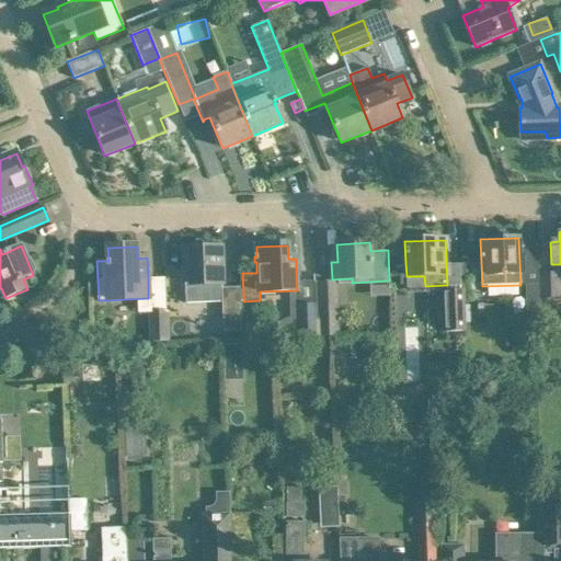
[(183,249),(184,271),(185,304),(221,301),(222,331),(241,330),(241,319),(241,309),(240,287),(222,288),(221,248),(183,249)]
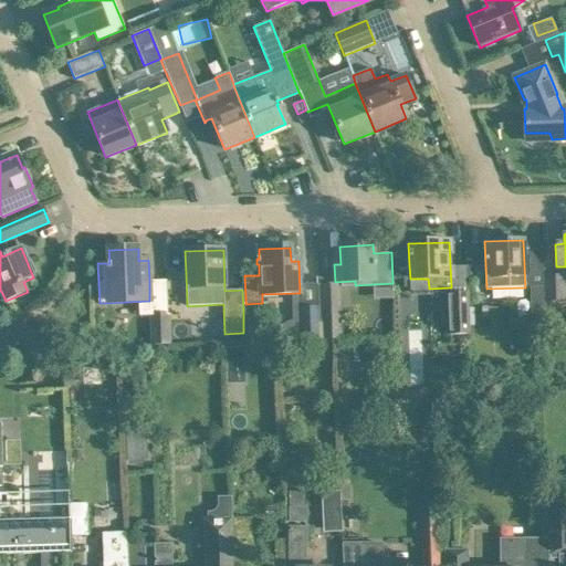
[(565,275),(543,276),(544,303),(565,301),(565,275)]
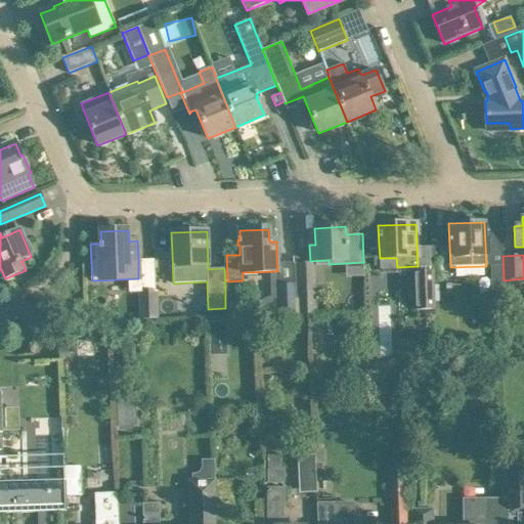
[(491,265),(492,292),(493,308),(505,307),(503,264),(491,265)]
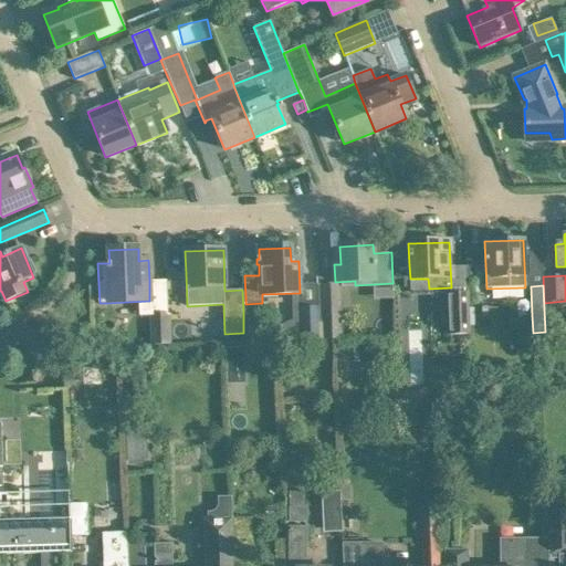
[(321,286),(323,339),(326,339),(341,339),(338,286),(321,286)]
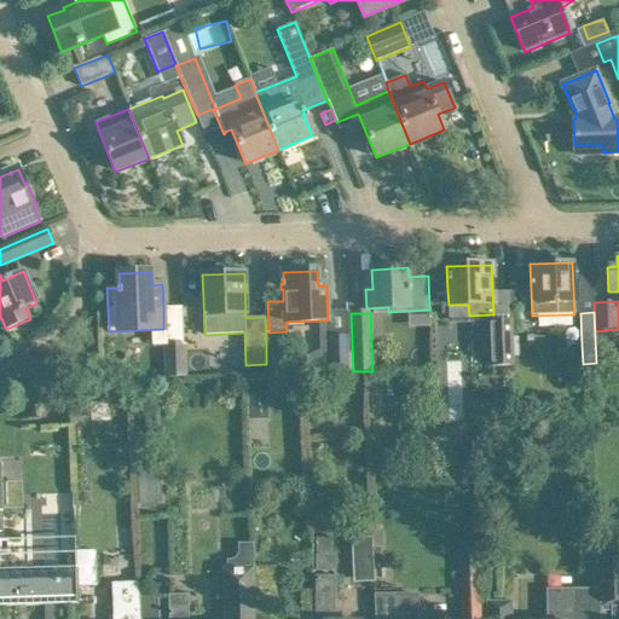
[(486,322),(489,366),(513,365),(512,320),(486,322)]
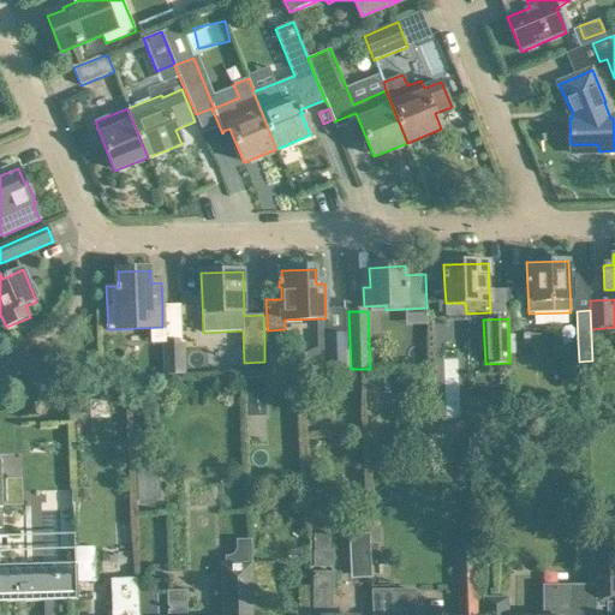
[(340,370),(347,369),(346,336),(326,336),(327,370),(340,370)]
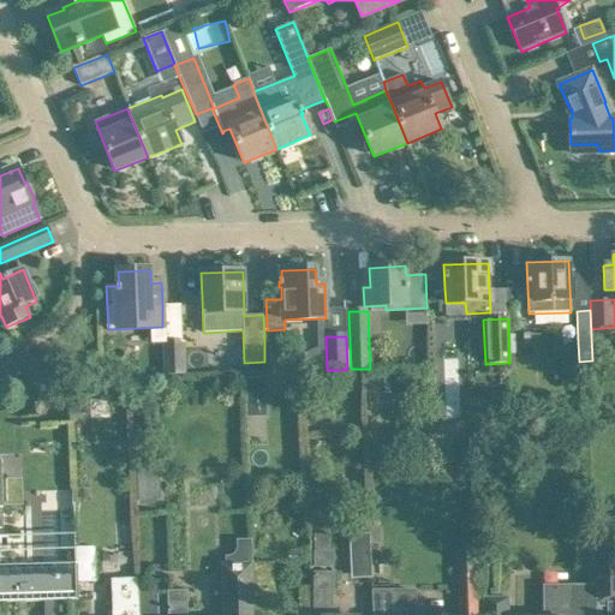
[(166,376),(183,375),(181,342),(165,342),(166,376)]
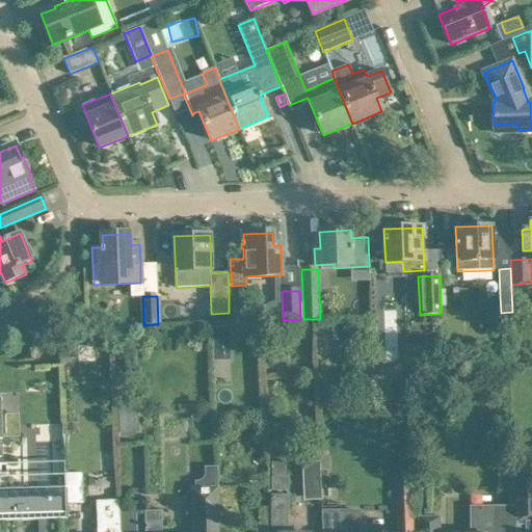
[(300,319),(294,320),(294,327),(307,327),(307,319),(303,319),(300,319)]
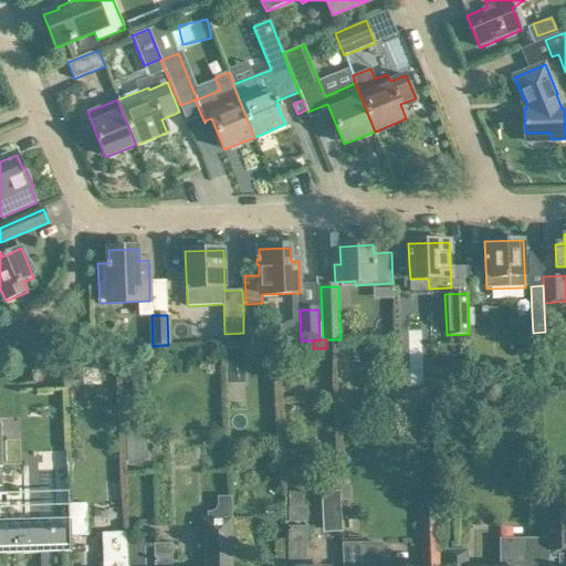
[(33,348),(20,349),(20,366),(33,366),(33,348)]
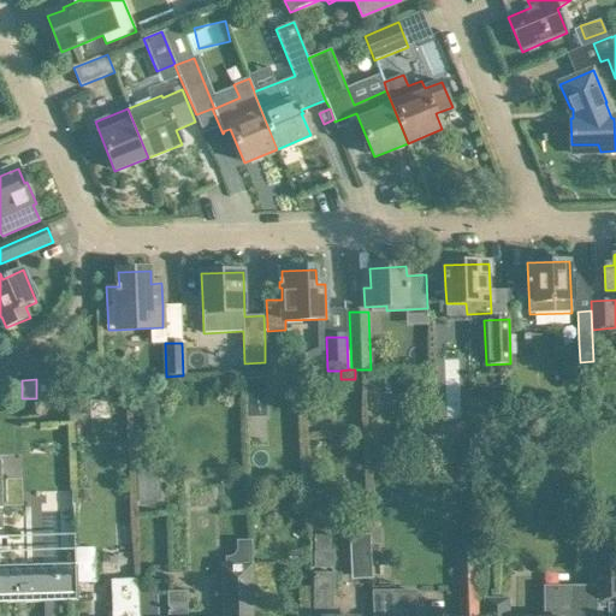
[(247,419),(266,418),(265,380),(246,381),(247,419)]
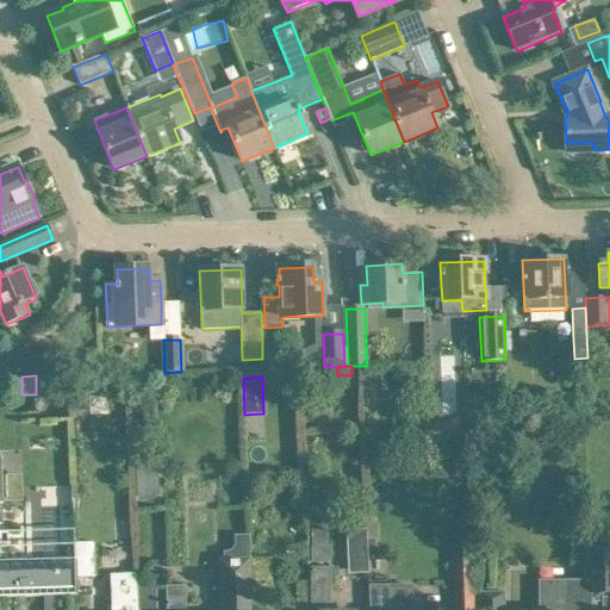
[(467,423),(414,425),(415,441),(468,439),(467,423)]
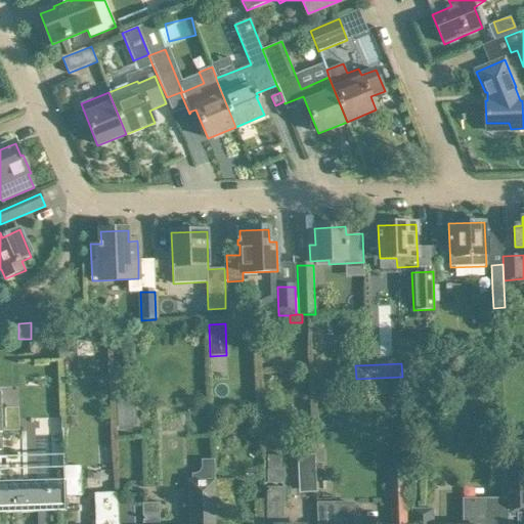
[(135,398),(116,398),(118,431),(136,430),(135,398)]
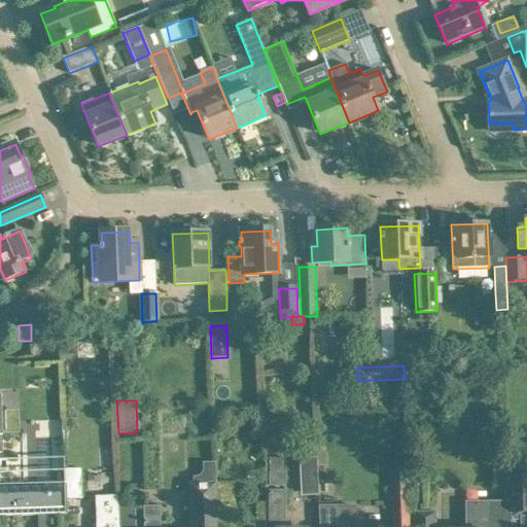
[(501,407),(493,407),(493,422),(502,422),(501,407)]
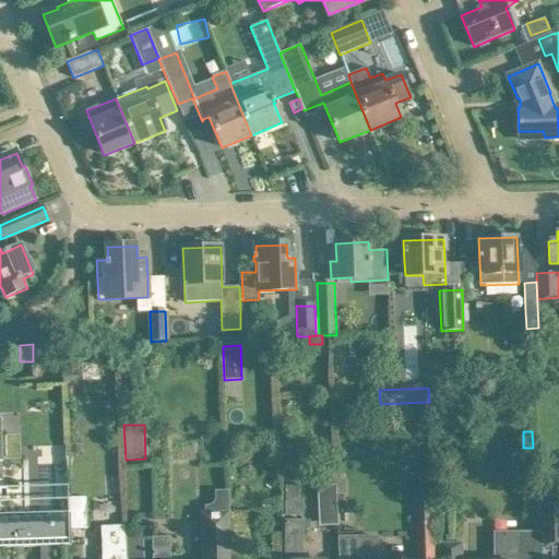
[(335,485),(320,486),(322,524),(337,524),(335,495),(335,485)]
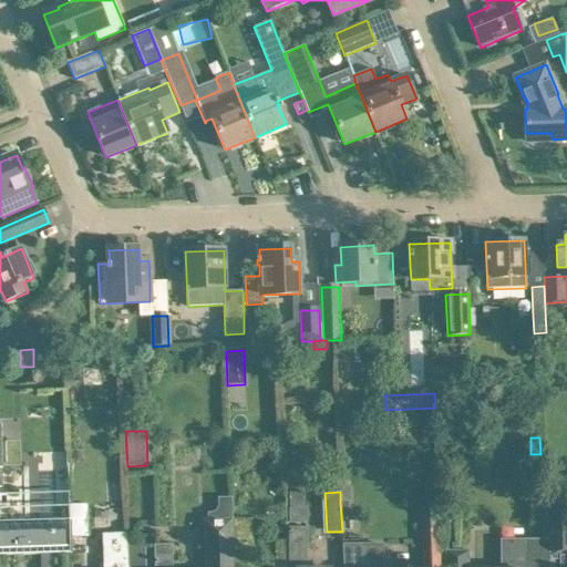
[(289,493),(289,509),(289,523),(307,523),(307,507),(305,507),(305,493),(289,493)]
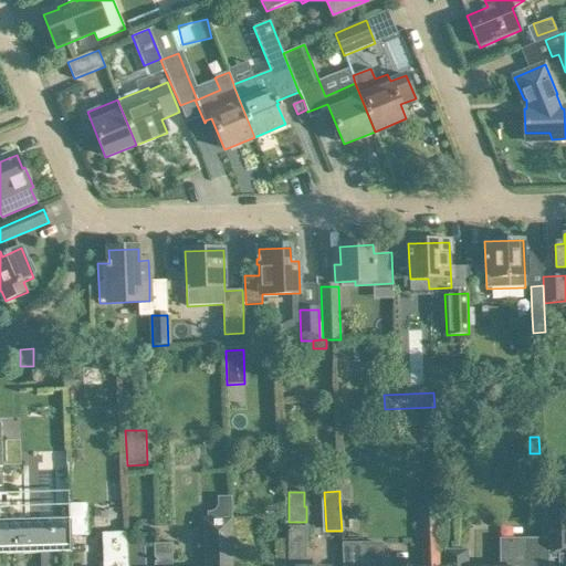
[(72,536),(87,535),(85,504),(71,504),(72,536)]
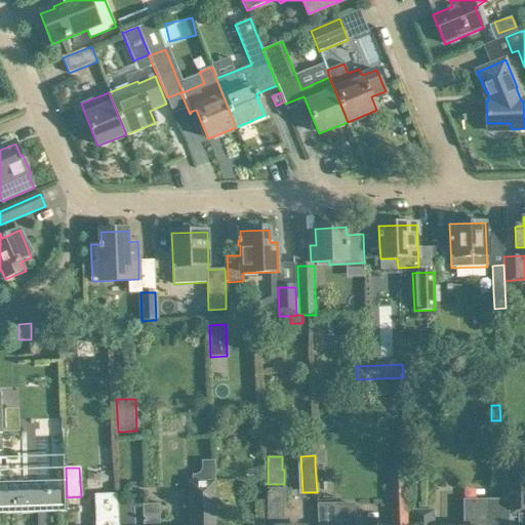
[(405,524),(405,470),(391,471),(391,524),(405,524)]
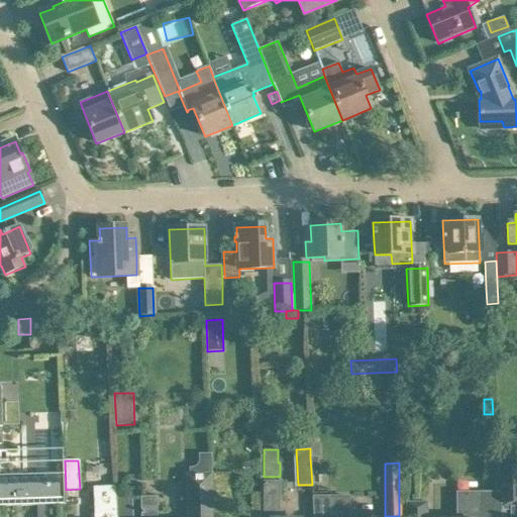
[(516,516),(516,466),(501,467),(502,503),(515,503),(515,508),(512,508),(511,516),(516,516)]
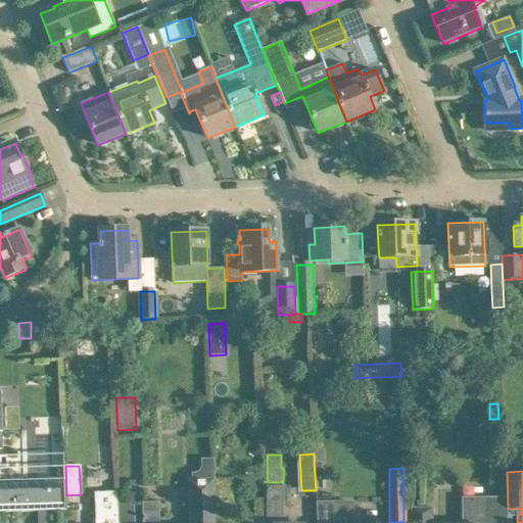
[(143,504),(143,522),(216,522),(217,520),(215,479),(188,480),(189,522),(158,522),(158,503),(143,504)]
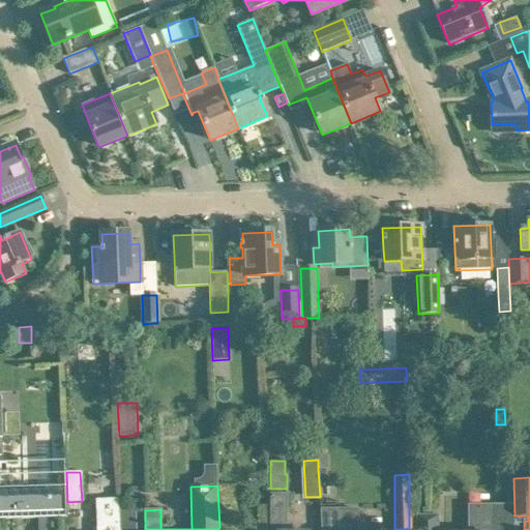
[(236,486),(217,486),(219,527),(237,527),(236,486)]
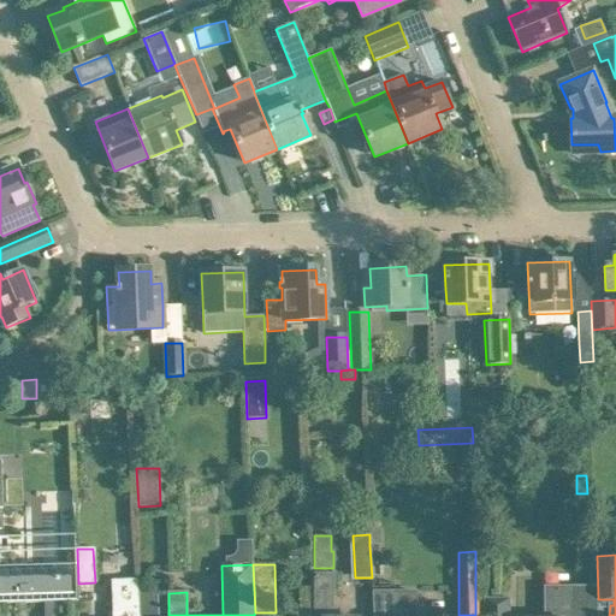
[(315,610),(315,615),(338,615),(338,609),(332,609),(332,597),(337,597),(337,575),(315,574),(315,610)]
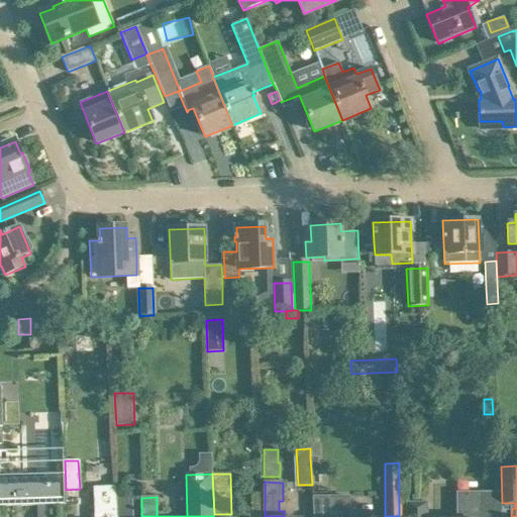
[(115,516),(114,488),(94,489),(95,516),(115,516)]
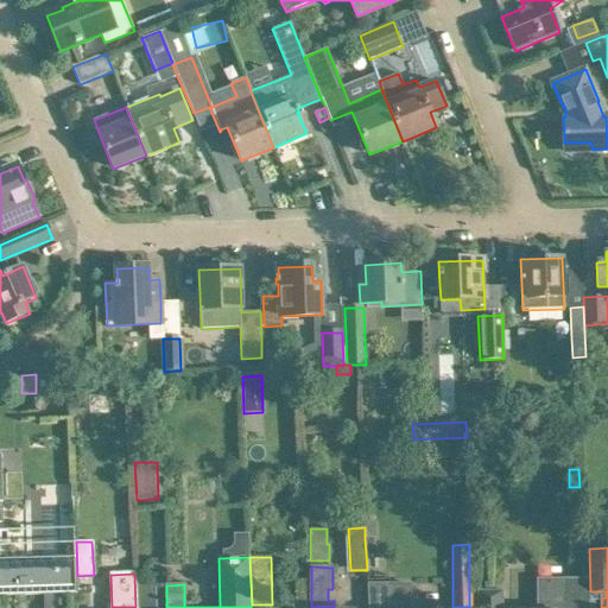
[(295,607),(287,607),(306,607),(306,580),(295,580),(295,607)]
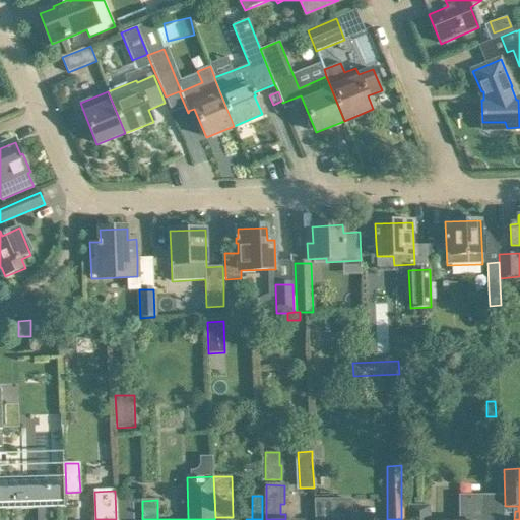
[(503,519),(503,497),(461,497),(462,511),(466,511),(465,519),(503,519)]
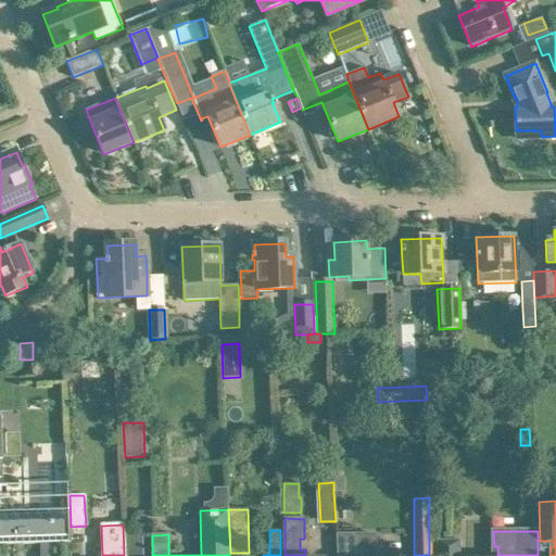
[(375,555),(375,534),(355,534),(355,555),(375,555)]
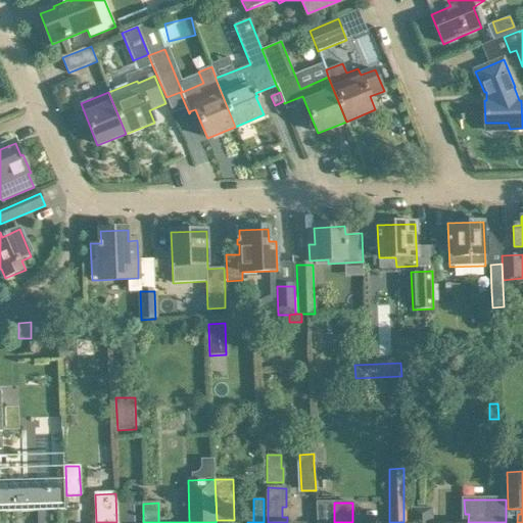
[(431,522),(432,508),(412,508),(411,522),(431,522)]
